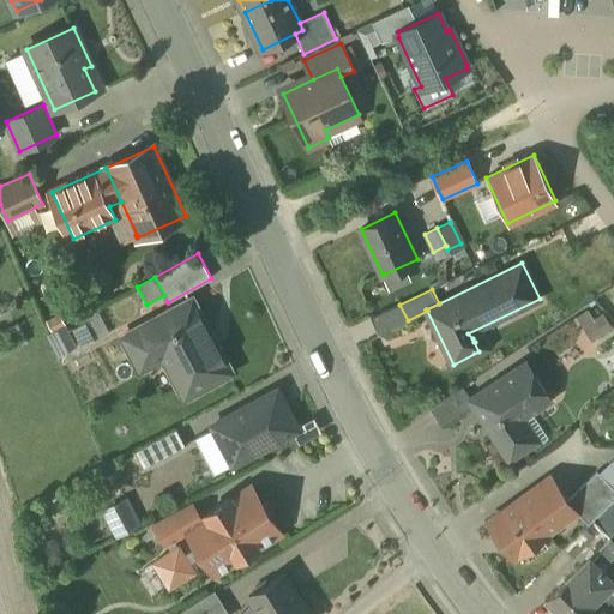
[(192,299),(145,323),(146,324),(125,335),(122,336),(140,368),(163,356),(185,396),(232,371),(210,330),(208,331),(191,301),(193,300),(192,299)]
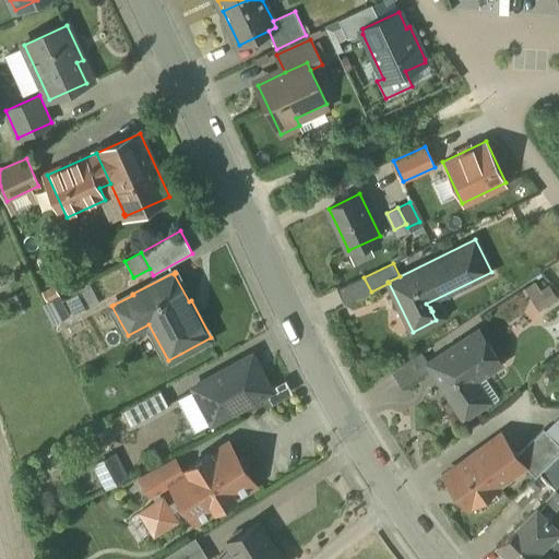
[(364,277),(337,289),(345,305),(371,293),(371,292),(364,277)]
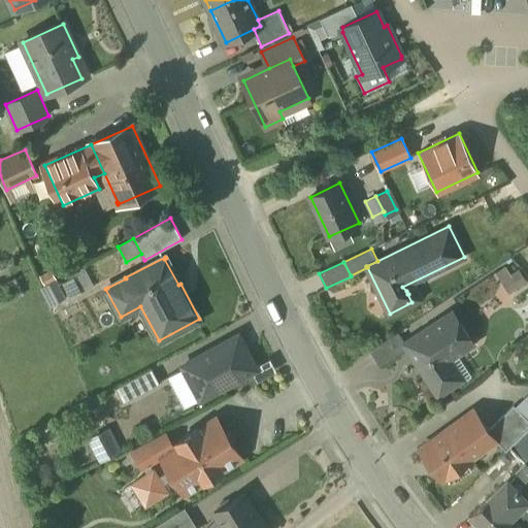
[(52,269),(39,275),(43,284),(56,278),(52,269)]
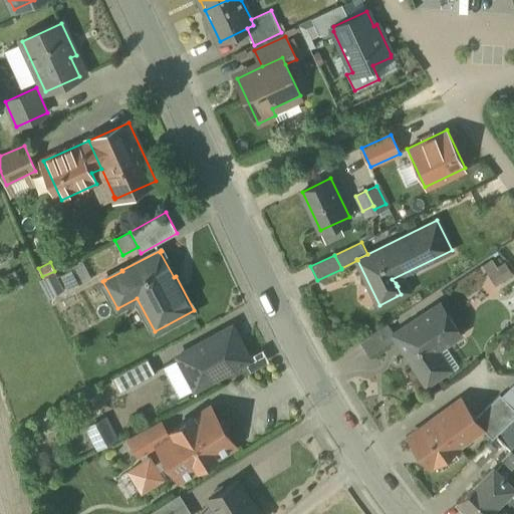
[(71,269),(61,275),(69,288),(79,283),(71,269)]
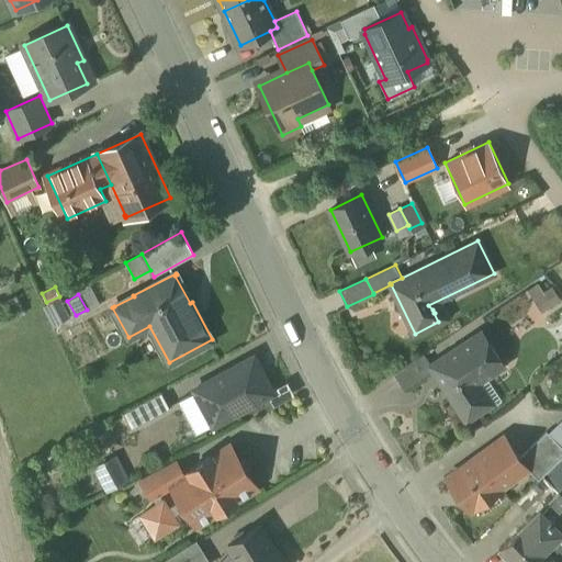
[(60,299),(44,306),(53,325),(69,317),(60,299)]
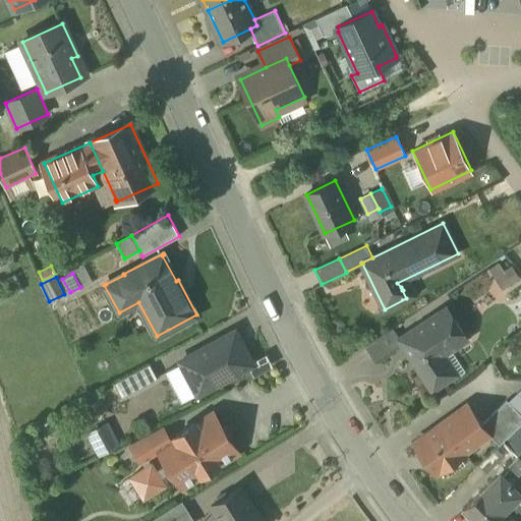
[(400,337),(399,338),(403,344),(432,389),(449,378),(437,358),(467,339),(447,307),(400,337)]
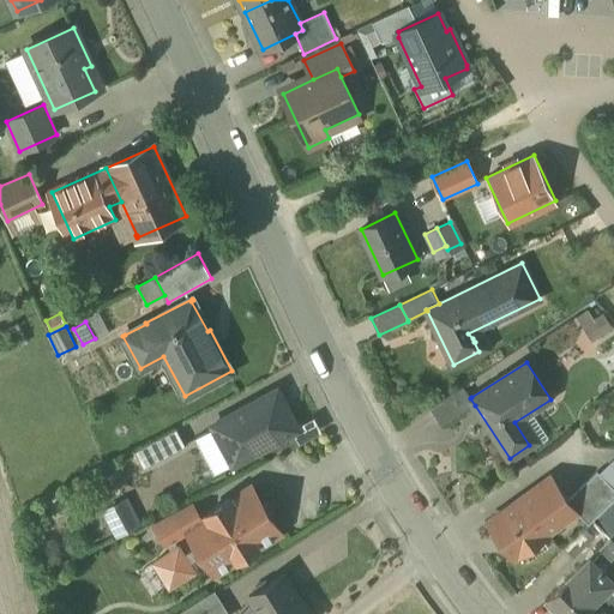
[(463,385),(431,407),(443,426),(475,405),(470,398),(471,397),(463,385)]
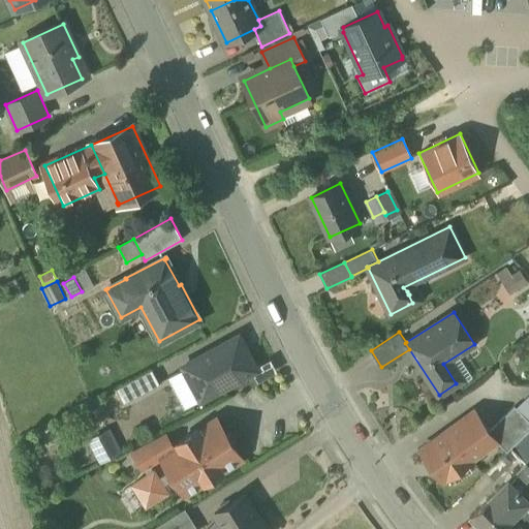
[(239,336),(184,366),(201,399),(256,369),(239,336)]
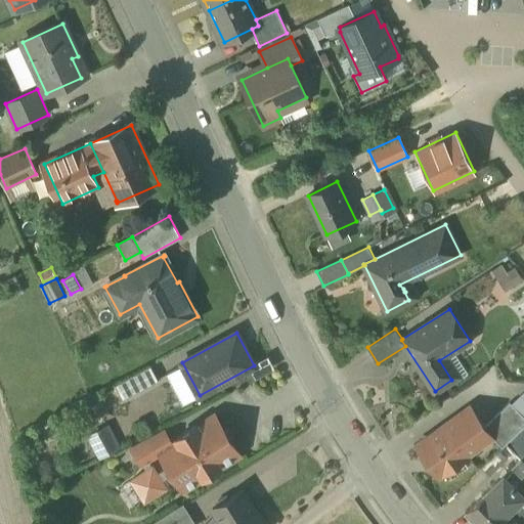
[(150,365),(115,385),(122,399),(159,380),(150,365)]
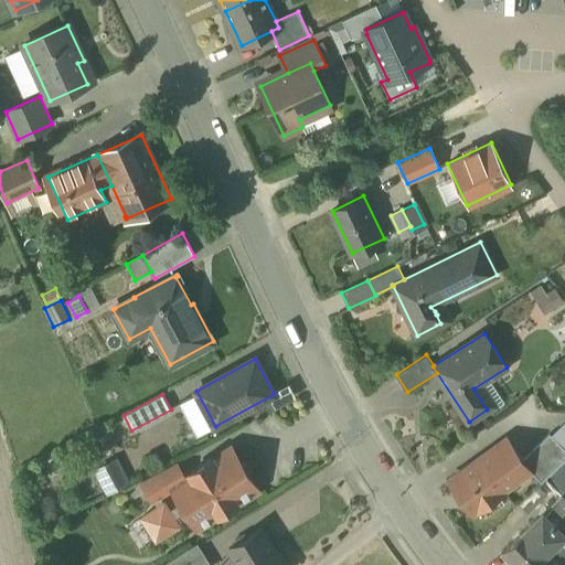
[(564,448),(550,433),(522,460),(530,471),(531,470),(542,481),(546,478),(564,458),(564,448)]
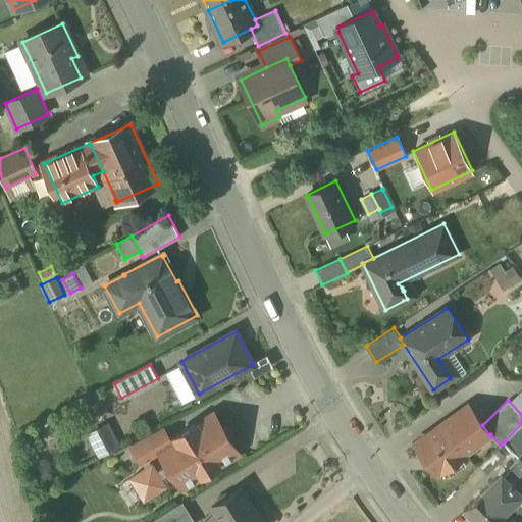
[(468,405),(415,444),(436,473),(489,435),(482,425),(468,405)]
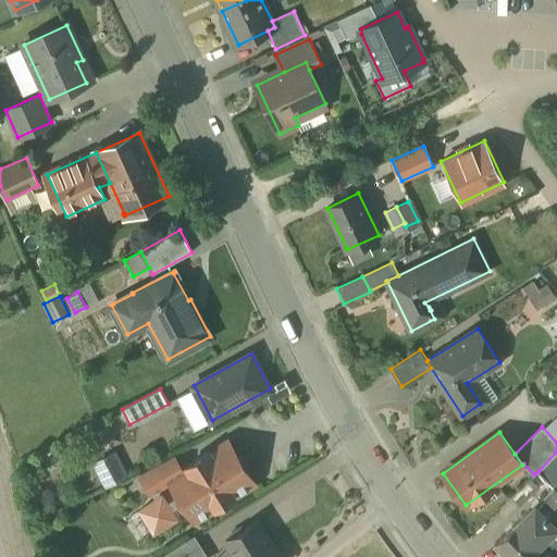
[(229,441),(211,452),(210,450),(186,466),(187,467),(183,470),(170,478),(172,482),(180,494),(185,504),(195,519),(255,482),(229,441)]
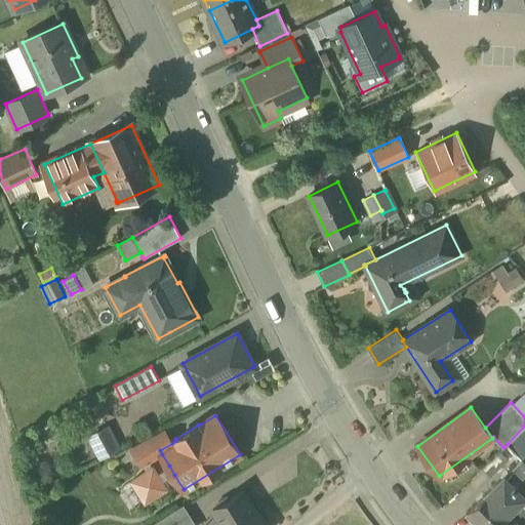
[(524,426),(508,444),(522,458),(523,457),(524,459),(524,426)]
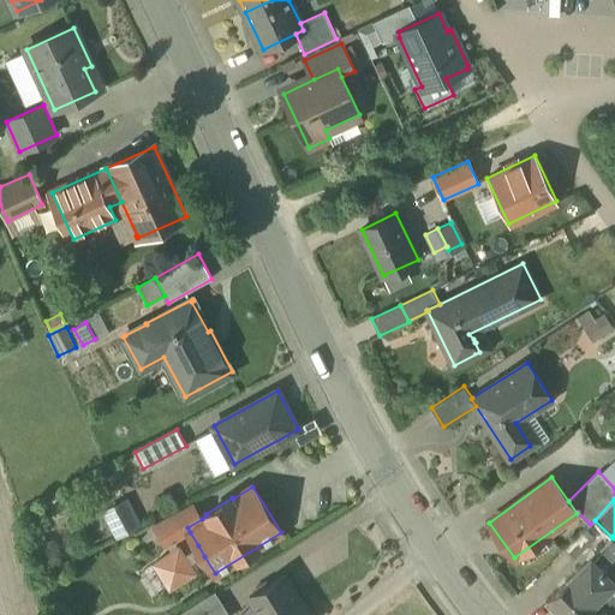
[(126,500),(102,512),(117,538),(141,525),(126,500)]
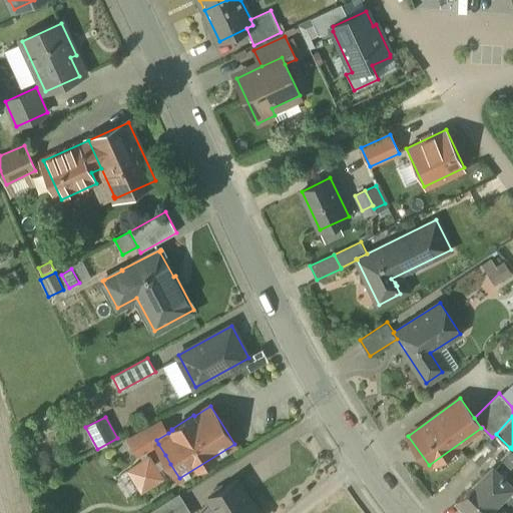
[(160,419),(128,436),(140,455),(145,452),(158,444),(156,440),(168,433),(160,419)]
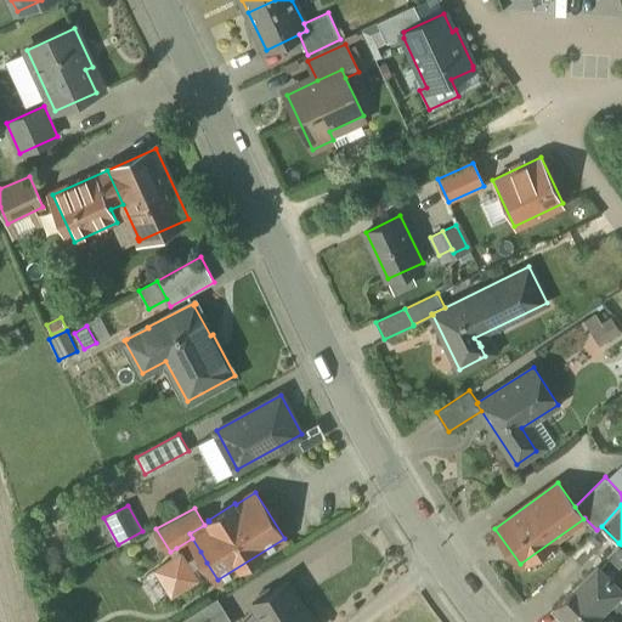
[(592,535),(572,554),(582,565),(601,546),(592,535)]
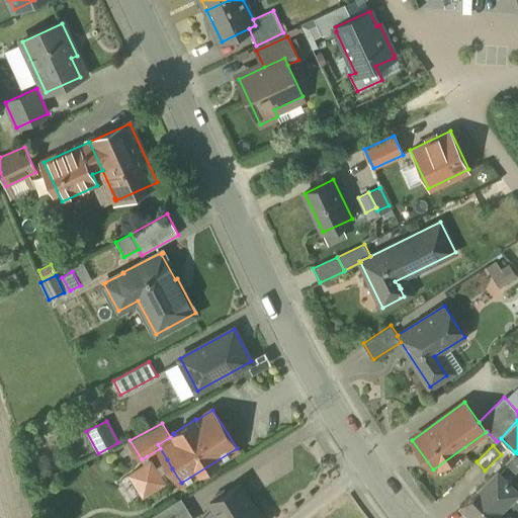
[(502,464),(460,506),(471,517),(517,517),(517,453),(516,451),(515,452),(502,465),(502,464)]
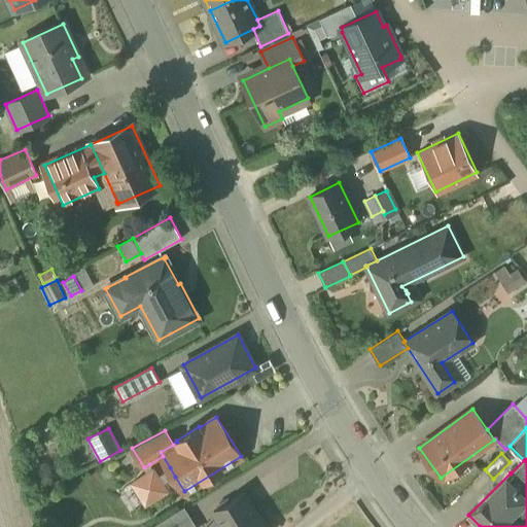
[(148,472),(134,483),(146,502),(166,490),(162,483),(170,477),(171,478),(173,478),(175,477),(170,467),(167,468),(167,471),(157,477),(149,464),(145,467),(148,472)]
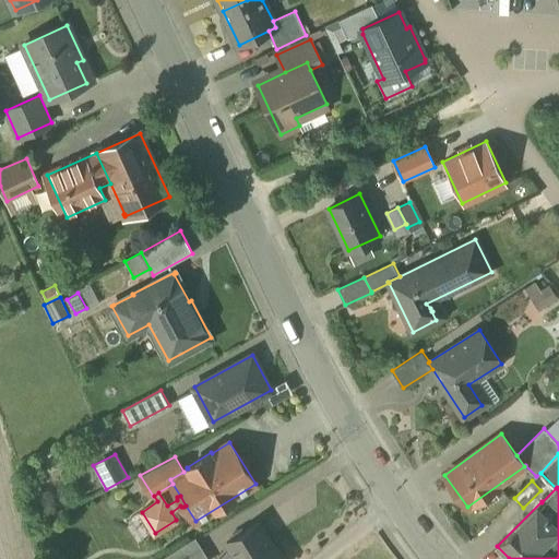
[(282,558),(259,522),(226,543),(236,558),(282,558)]
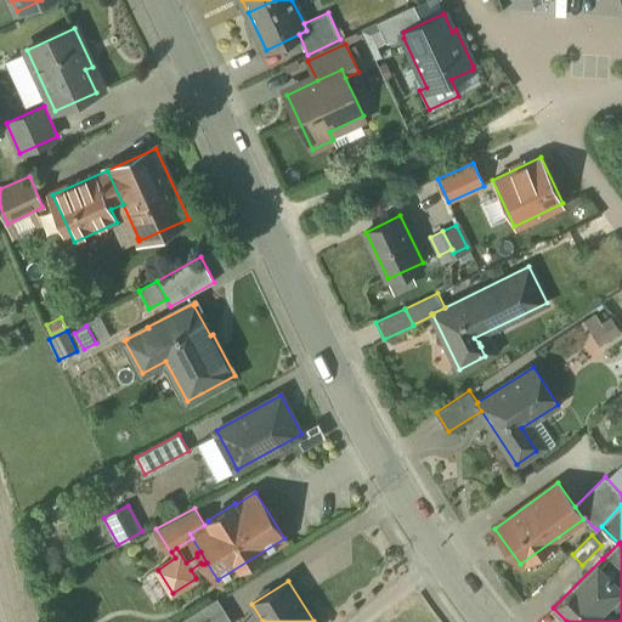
[(225,621),(213,601),(179,621),(225,621)]
